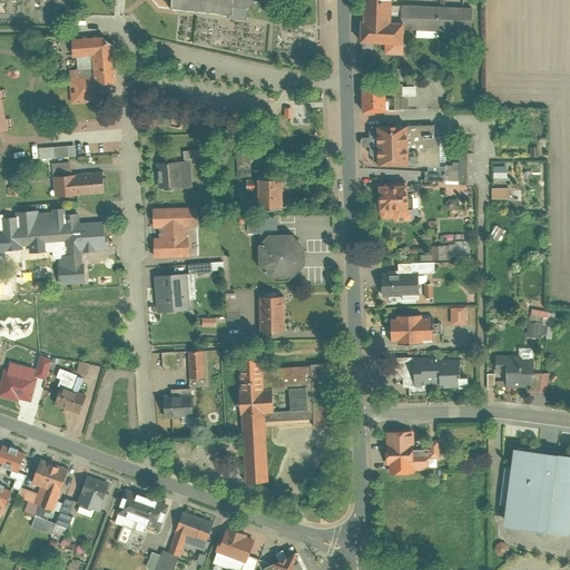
[(370,0),(371,19),(400,18),(397,0),(370,0)]
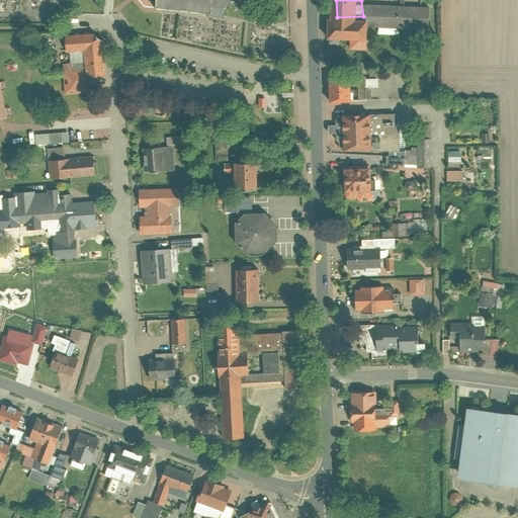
[(337,39),(374,38),(373,16),(363,16),(337,17),(337,39)]
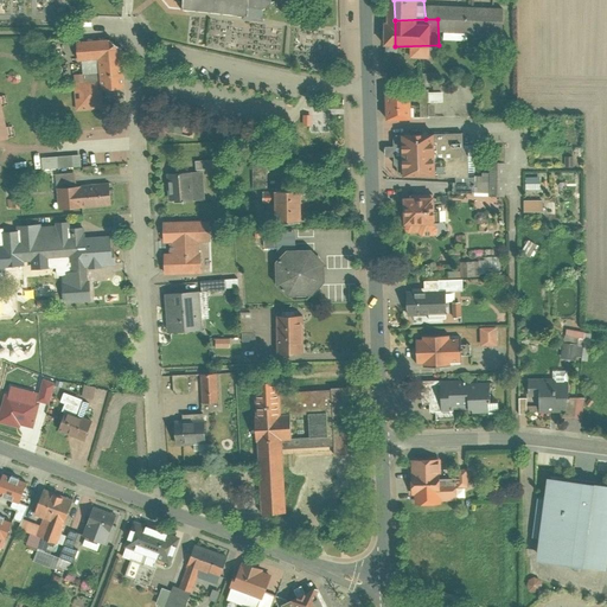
[(84,87),(74,87),(76,113),(103,110),(102,94),(126,91),(122,52),(109,42),(76,45),(78,65),(82,64),(84,87)]
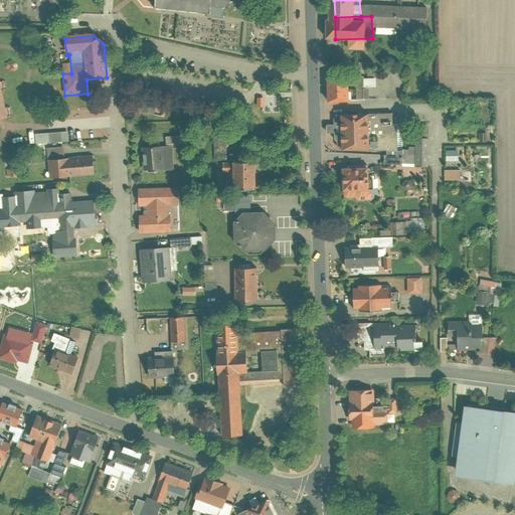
[(331,99),(355,98),(355,74),(330,75),(331,99)]
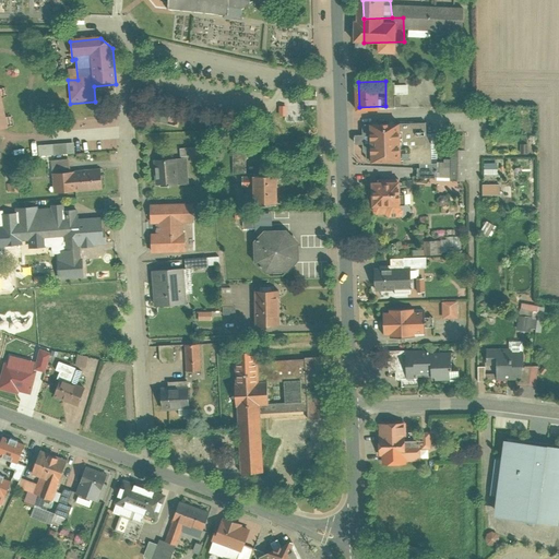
[(284,96),(277,107),(283,110),(289,99),(284,96)]
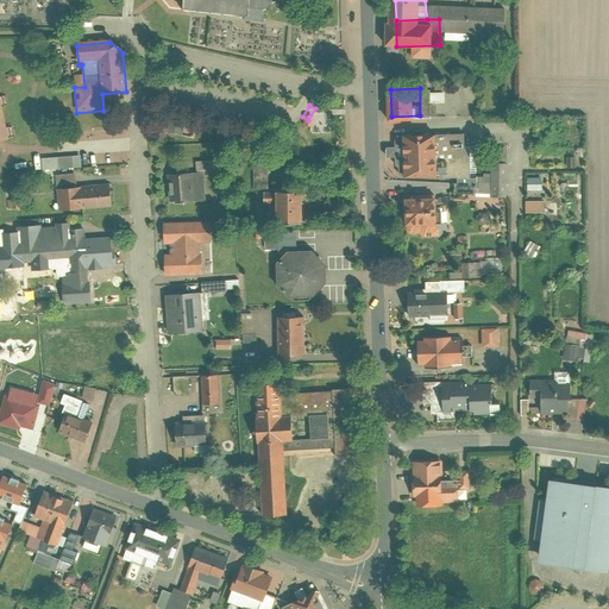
[(169,131),(184,132),(186,118),(170,115),(169,131)]
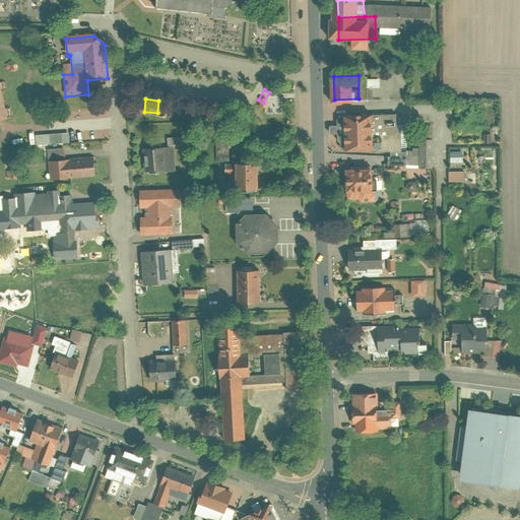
[(380,148),(379,113),(351,114),(352,149),(380,148)]
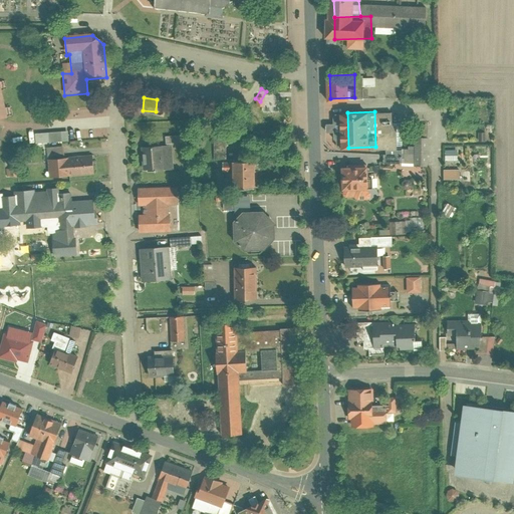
[(68,133),(48,135),(49,145),(69,143),(68,133)]
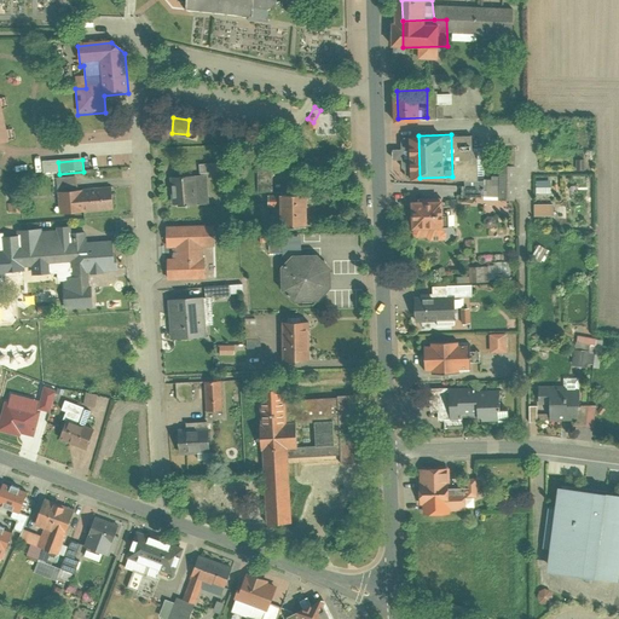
[(226,162),(201,163),(201,172),(226,171),(226,162)]
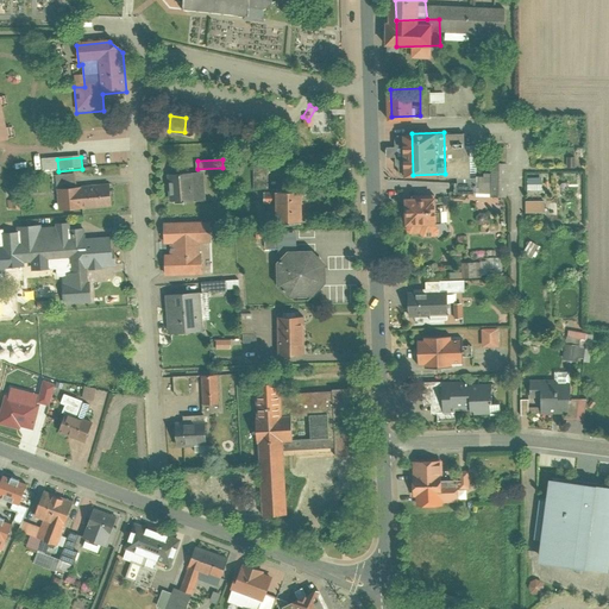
[(268,163),(253,163),(253,186),(269,186),(268,163)]
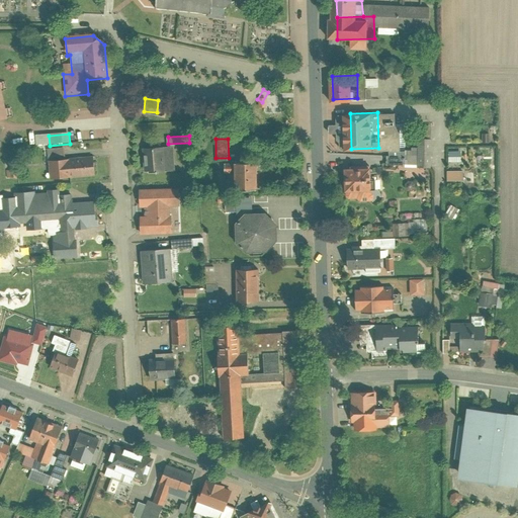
[(176,146),(145,148),(147,171),(177,169),(176,146)]
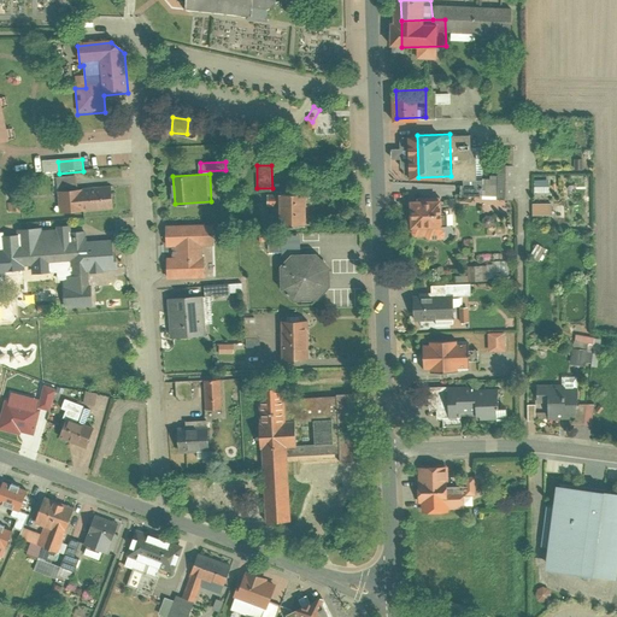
[(58,180),(59,194),(77,193),(76,177),(58,180)]
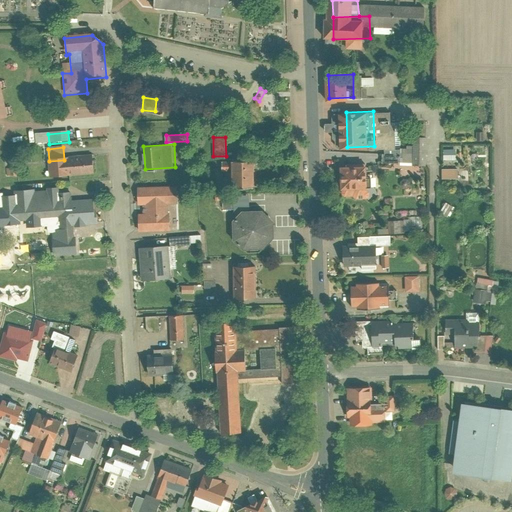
[(456,160),(456,149),(444,149),(444,160),(456,160)]
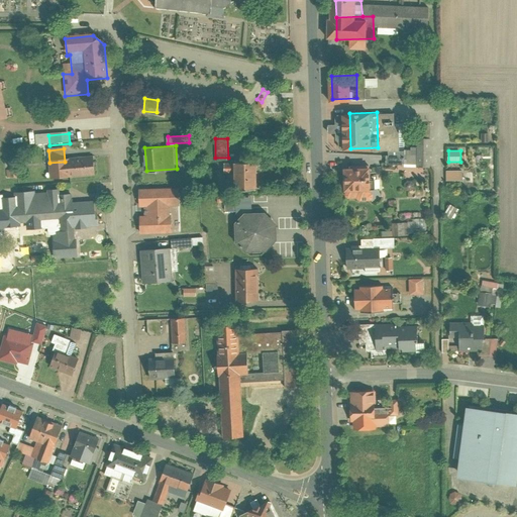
[(65,162),(49,163),(52,182),(95,178),(94,159),(65,162)]
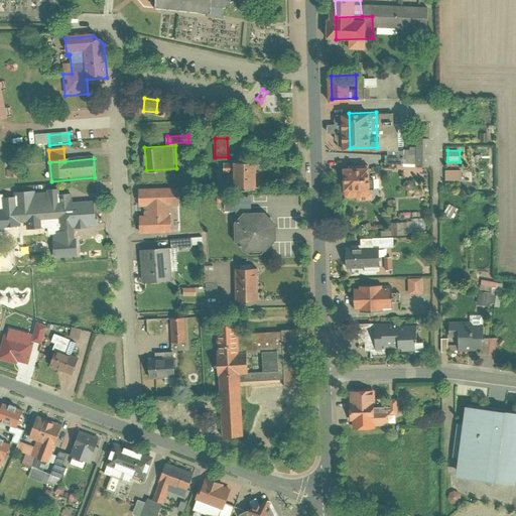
[(233,161),(233,162),(224,162),(224,170),(234,170),(234,187),(257,187),(256,160),(233,161)]
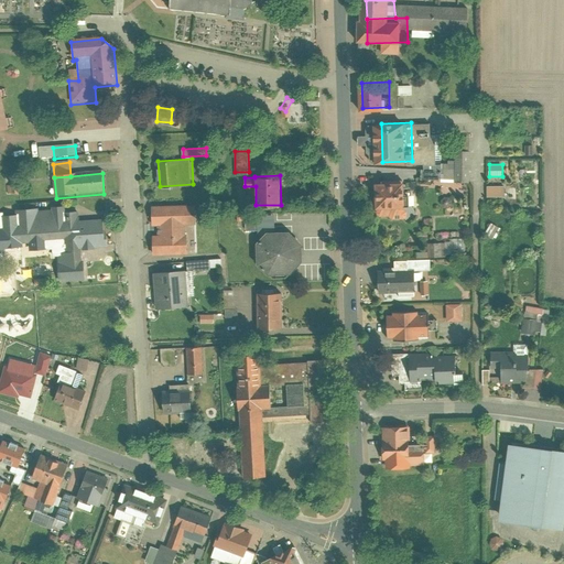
[(381,181),(382,205),(413,204),(412,180),(381,181)]
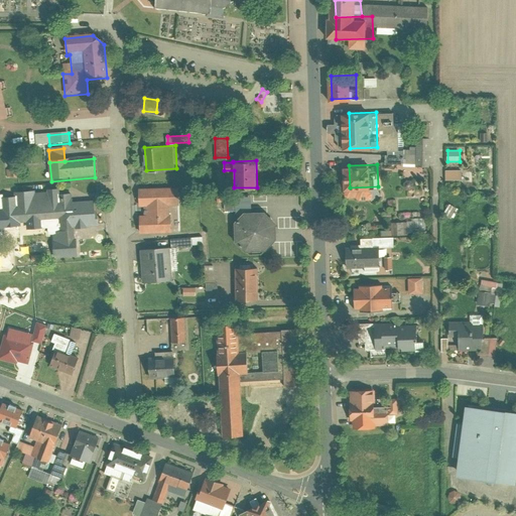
[(7,178),(17,178),(17,166),(10,167),(10,170),(6,171),(7,178)]
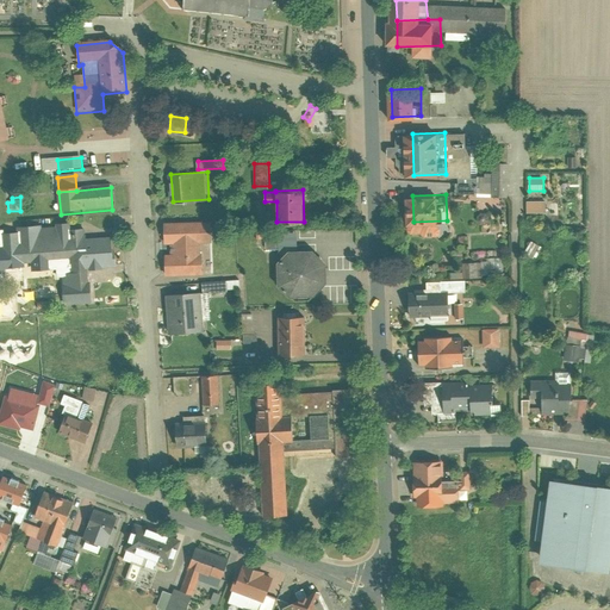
[(531,213),(548,213),(548,198),(530,198),(531,213)]
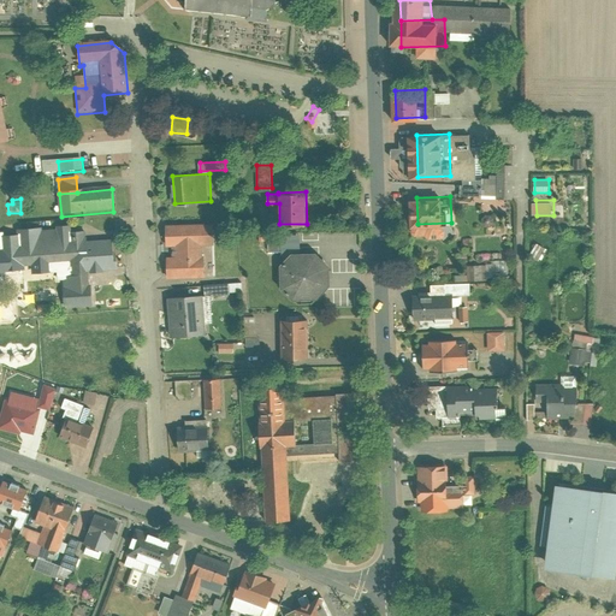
[(217,223),(169,224),(170,244),(176,244),(176,255),(171,255),(171,276),(209,274),(209,255),(207,255),(207,243),(218,243),(217,223)]
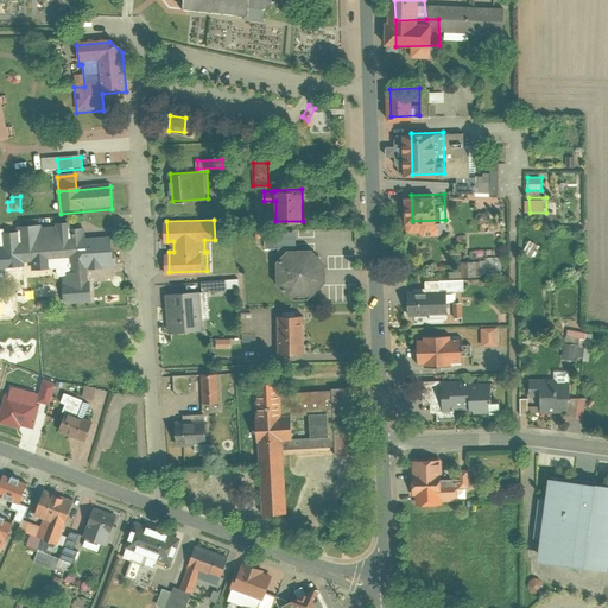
[(5,228),(0,227),(0,278),(4,278),(6,268),(24,266),(24,263),(31,261),(32,270),(56,268),(56,277),(62,277),(63,304),(93,302),(89,270),(113,267),(113,263),(112,236),(86,238),(86,228),(70,229),(70,221),(56,222),(56,226),(42,227),(42,225),(16,226),(18,230),(2,232),(5,228)]
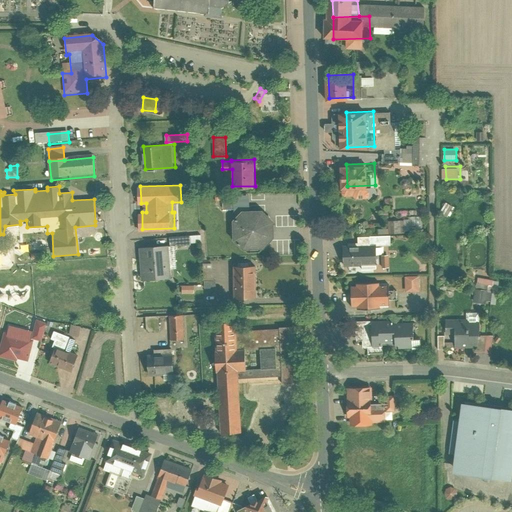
[(223,195),(224,211),(250,209),(250,194),(223,195)]
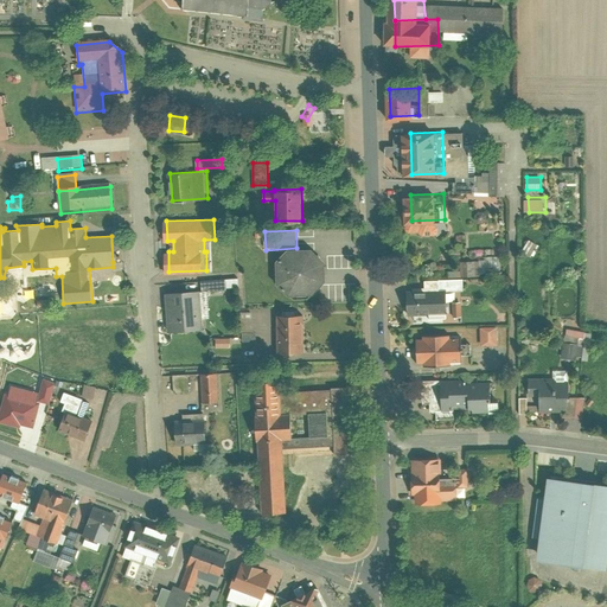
[(312,249),(287,250),(275,262),(276,285),(288,296),(312,295),(326,281),(326,262),(312,249)]
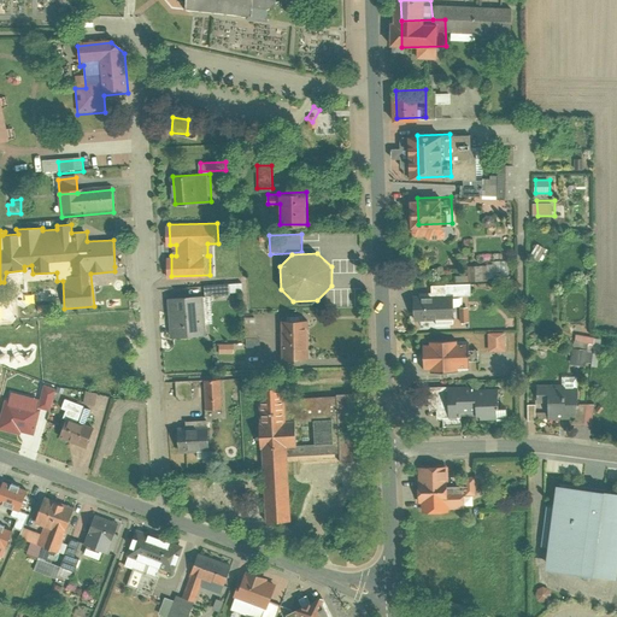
[(510,276),(509,262),(477,263),(477,277),(510,276)]
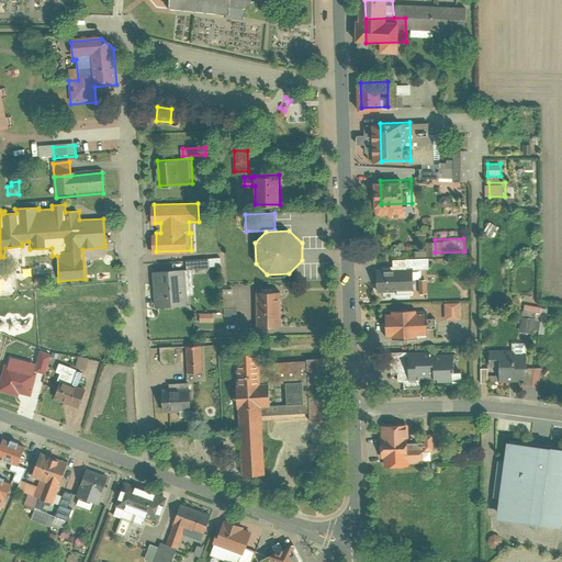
[(416,257),(434,257),(434,244),(429,244),(429,250),(416,250),(416,257)]
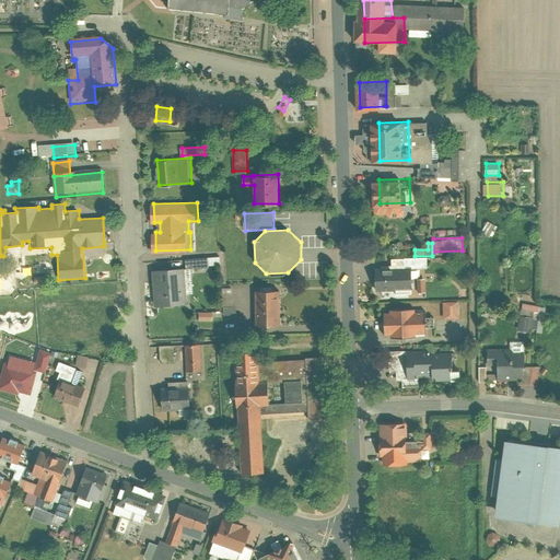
[(222,256),(211,257),(211,265),(223,264),(222,256)]
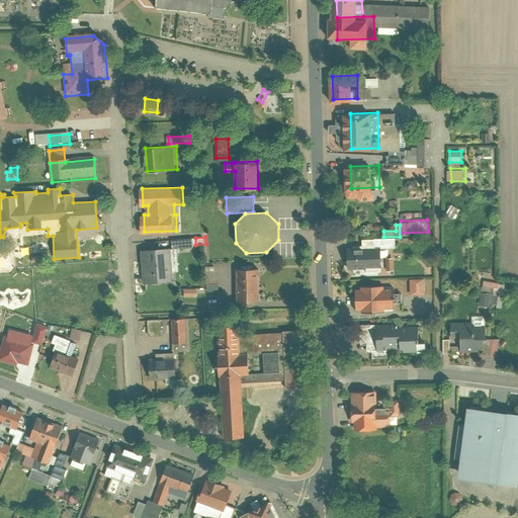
[(195,238),(174,239),(175,248),(195,246),(195,245),(195,238)]
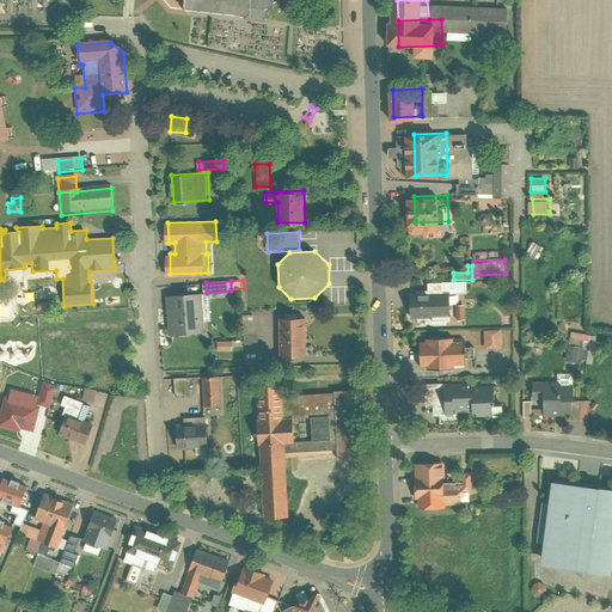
[(206,292),(171,294),(175,334),(208,331),(206,292)]
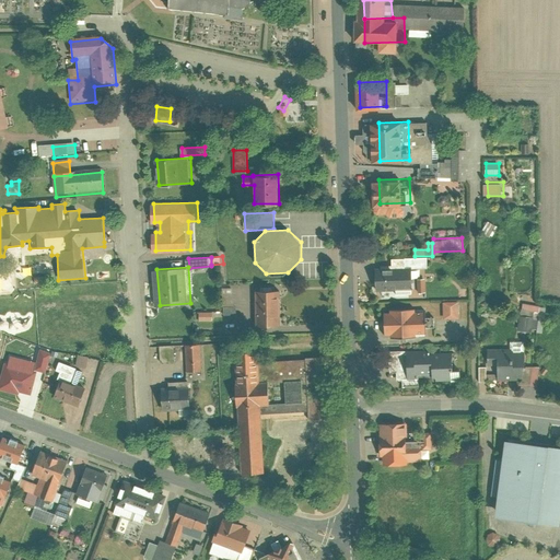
[(376,288),(416,287),(416,268),(375,269),(376,288)]
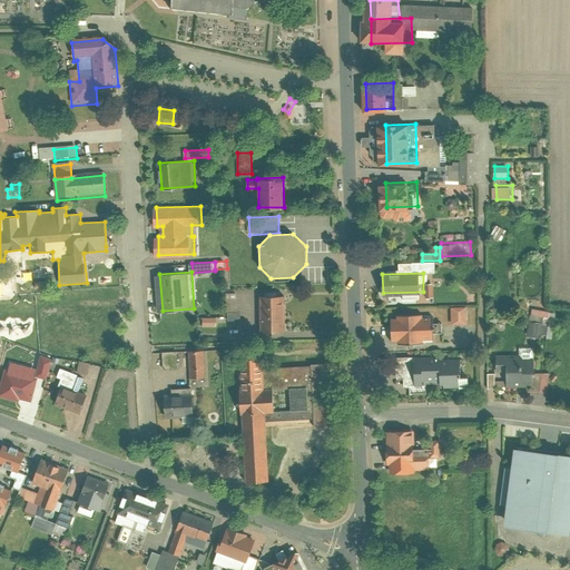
[(227,293),(228,310),(237,310),(236,293),(227,293)]
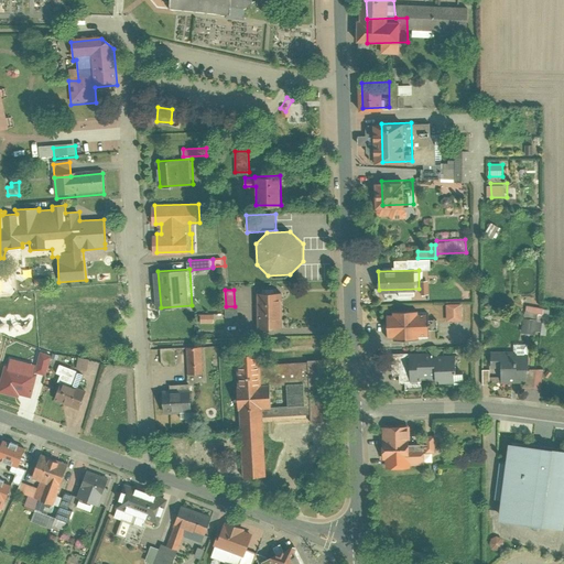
[(282,293),(259,293),(259,328),(282,328),(282,293)]
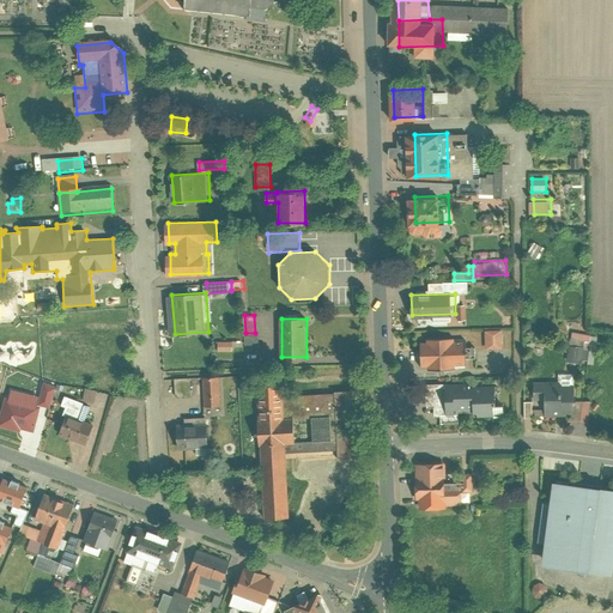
[(503,329),(485,331),(486,350),(504,349),(503,329)]
